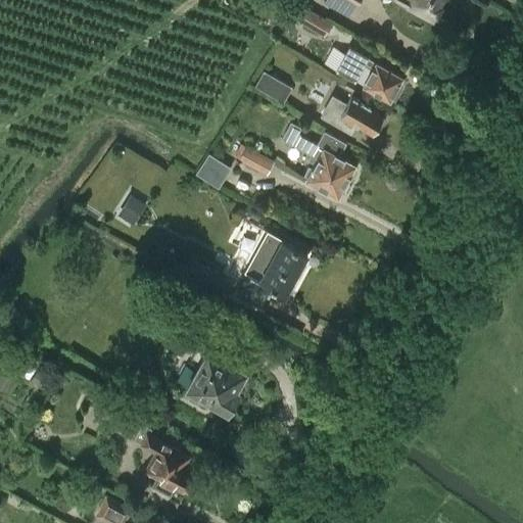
[(324,0),(323,3),(348,15),(355,0),(324,0)]
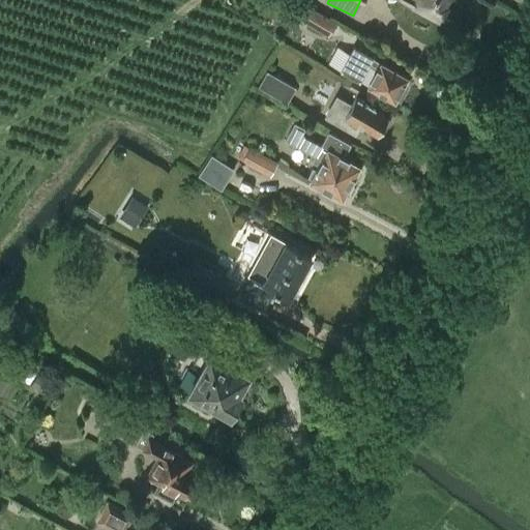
[(403,0),(412,4),(438,20),(447,0),(403,0)]
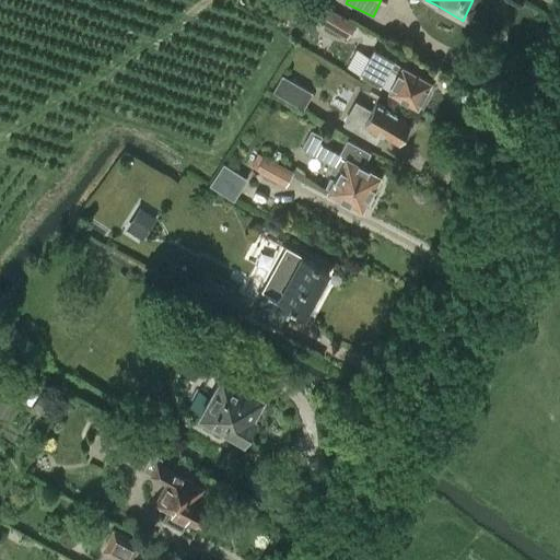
[(323,7),(315,20),(346,38),(353,25),(323,7)]
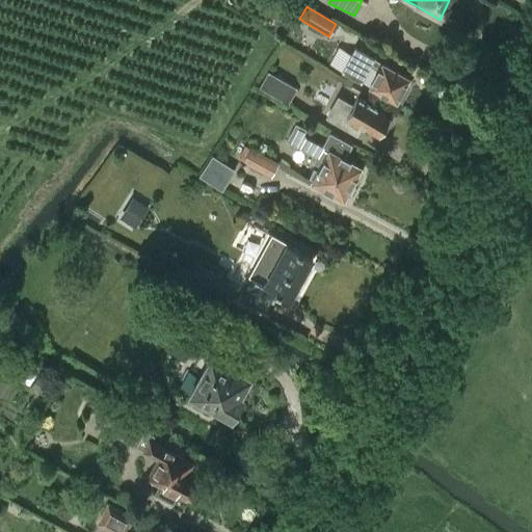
[(398,98),(402,100),(408,87),(405,85),(409,77),(381,61),(374,57),(354,46),(341,71),(361,81),(370,64),(377,68),(368,84),(396,100),(398,98)]
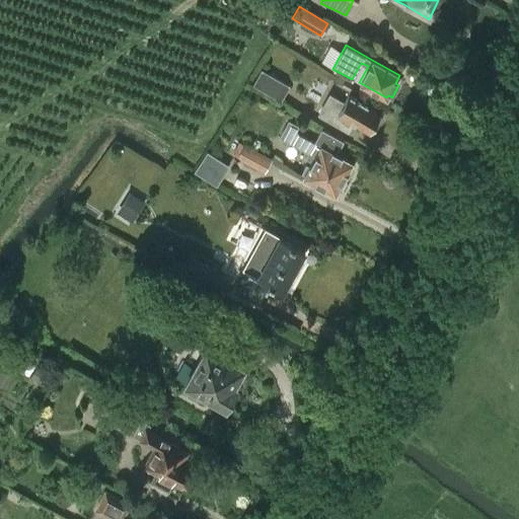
[(261,69),(252,84),(281,100),(290,85),(261,69)]
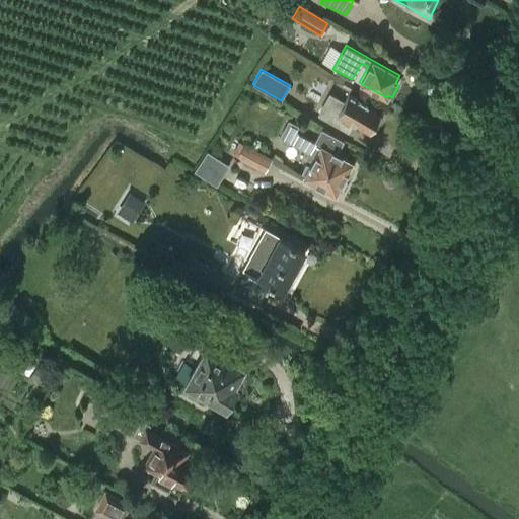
[(329,93),(317,115),(348,132),(353,122),(369,131),(371,128),(375,130),(382,117),(378,115),(380,110),(348,92),(343,101),(329,93)]
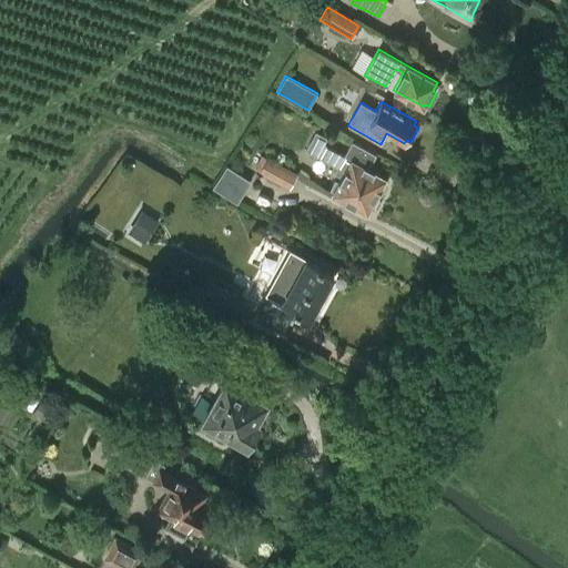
[(324,142),(317,156),(338,168),(336,173),(340,175),(342,176),(338,183),(335,181),(332,189),(334,190),(330,198),(333,200),(335,202),(337,203),(341,203),(343,204),(345,200),(366,211),(368,209),(374,209),(379,199),(376,193),(377,191),(382,193),(388,181),(384,180),(386,176),(368,166),(375,153),(352,141),(344,153),(324,142)]
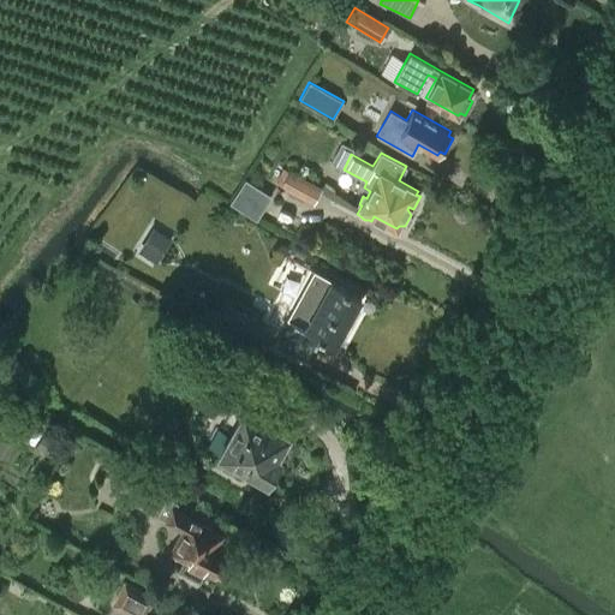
[(288,168),(280,185),(312,204),(322,187),(288,168)]
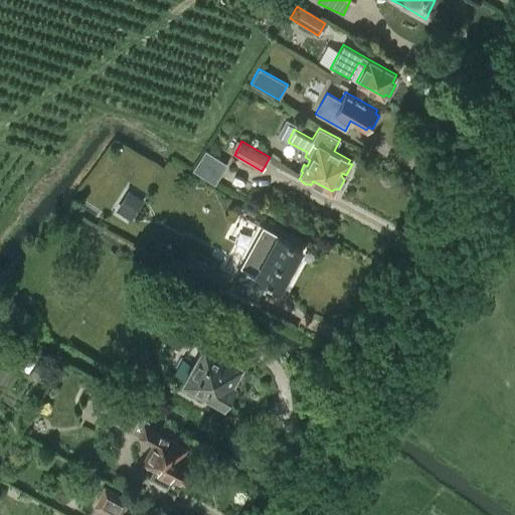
[(205,150),(192,169),(215,184),(227,165),(205,150)]
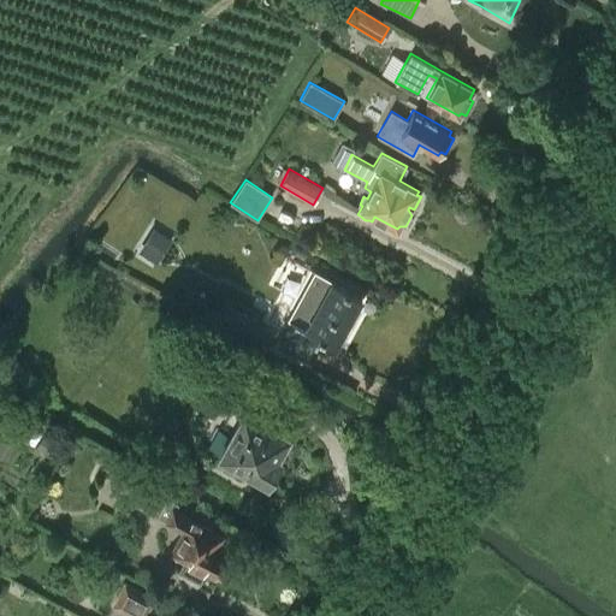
[(153,227),(137,252),(158,264),(172,240),(153,227)]
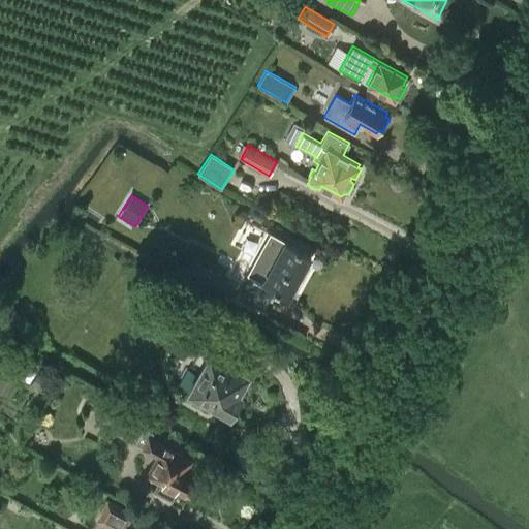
[(270,231),(241,285),(272,304),(273,302),(272,302),(278,291),(288,298),(311,255),(283,239),(284,239),(270,231)]
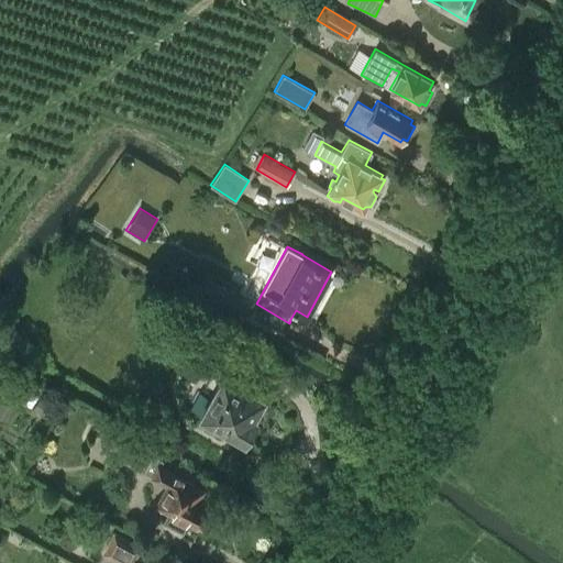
[(289,323),(256,304),(251,317),(283,335),(289,323)]
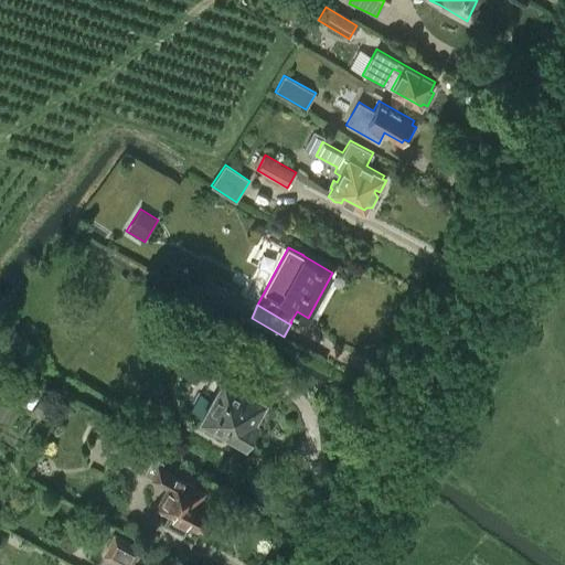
[(222,373),(199,414),(246,440),(248,436),(254,436),(258,427),(256,423),(258,417),(255,416),(266,397),(222,373)]
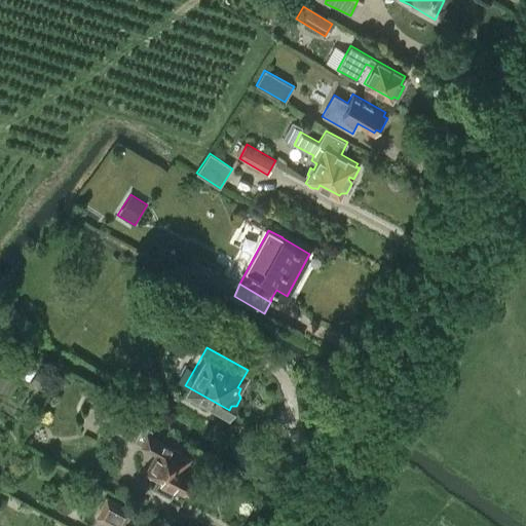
[(108,393),(97,416),(109,422),(107,427),(140,445),(140,446),(154,453),(144,473),(157,480),(152,487),(171,496),(176,487),(185,492),(196,472),(184,464),(188,458),(150,436),(153,430),(144,425),(147,420),(121,407),(124,403),(108,393)]
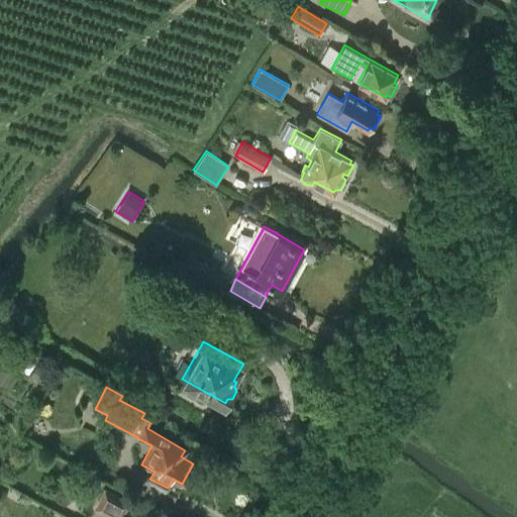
[(108,516),(122,516),(131,501),(104,487),(93,508),(108,516)]
